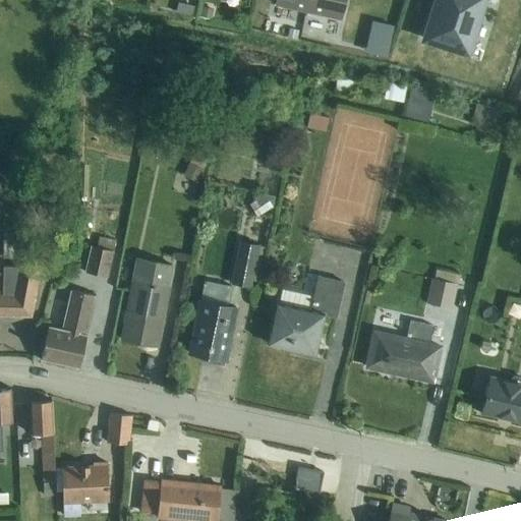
[(305,11),(307,0),(276,0),(275,5),(305,11)]
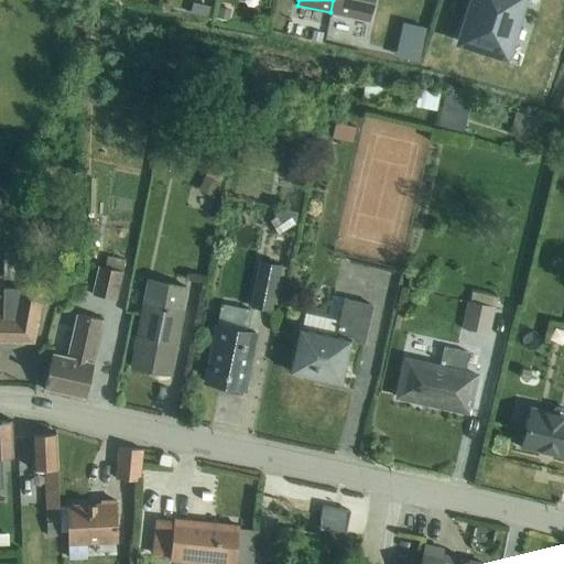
[(333,0),(331,12),(370,21),(373,0),(333,0)]
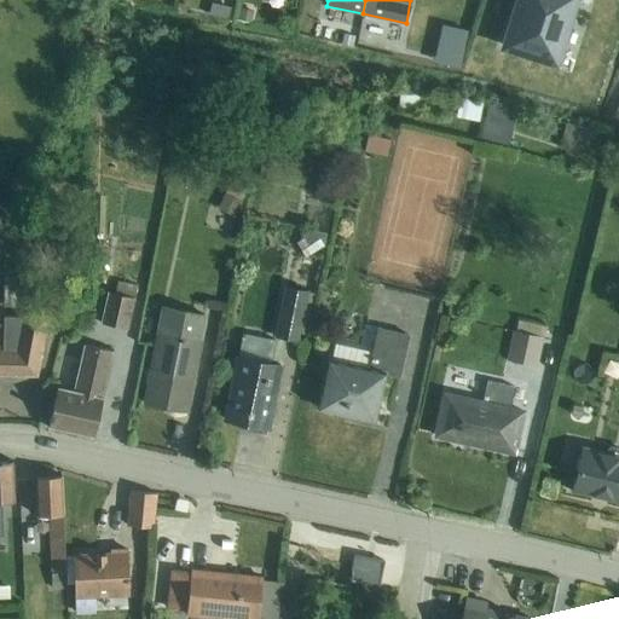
[(518,5),(504,45),(555,62),(574,0),(510,0),(510,3),(518,5)]
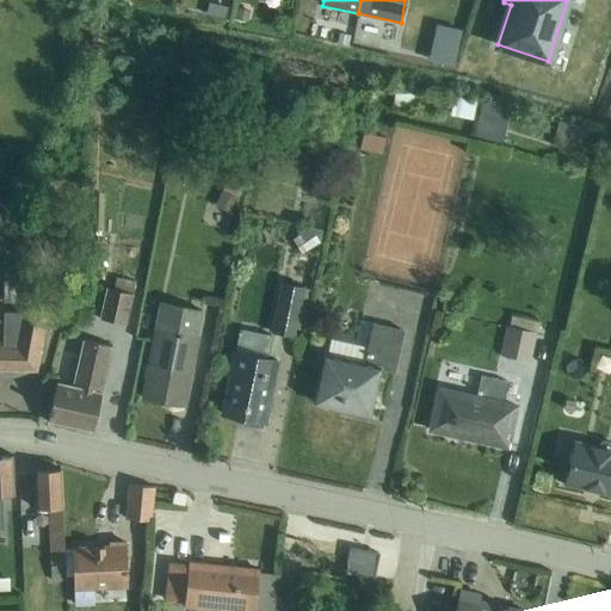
[(210,1),(207,12),(226,17),(229,5),(210,1)]
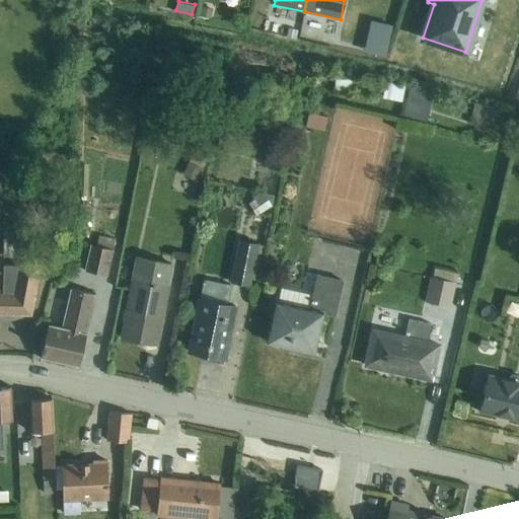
[(213,9),(203,7),(200,17),(210,19),(213,9)]
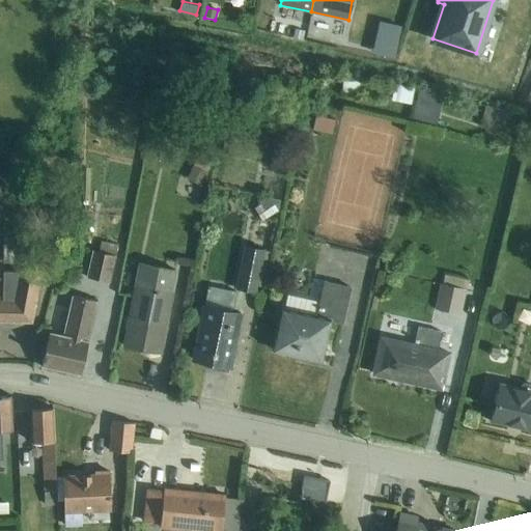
[(375,40),(396,45),(400,26),(381,22),(375,40)]
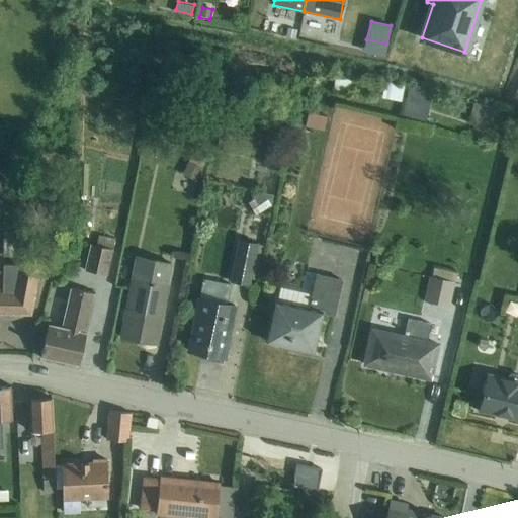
[(297,30),(288,28),(286,38),(295,39),(297,30)]
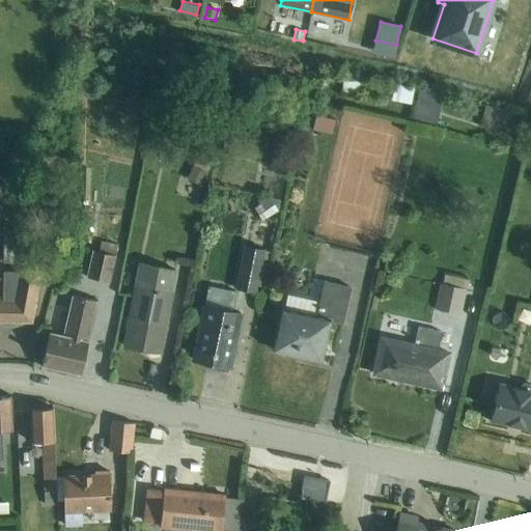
[(396,45),(375,40),(373,52),(393,56),(396,45)]
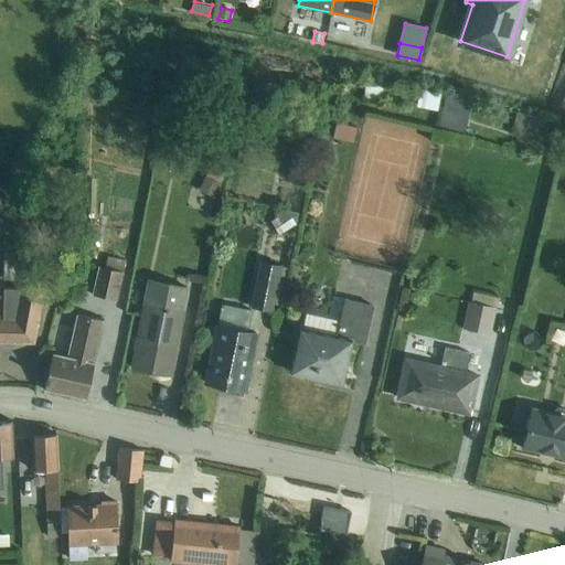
[(368,77),(364,97),(382,99),(384,80),(368,77)]
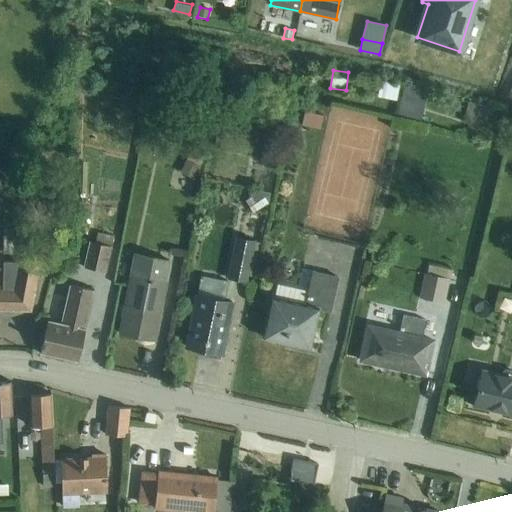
[(381,81),(378,97),(396,100),(400,85),(381,81)]
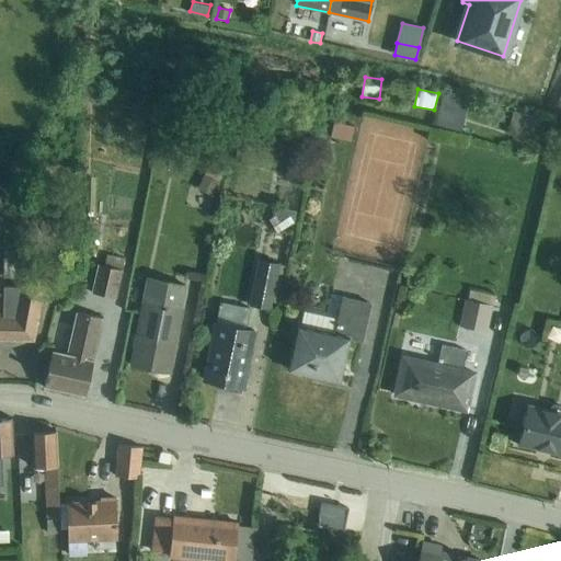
[(444,93),(435,130),(458,136),(466,136),(468,125),(465,124),(464,127),(460,126),(466,98),(444,93)]
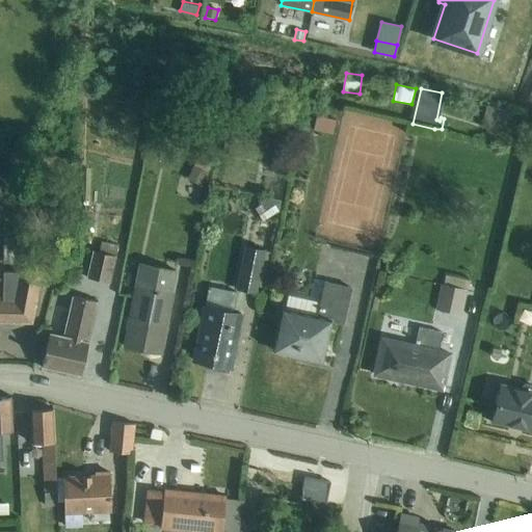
[(317,115),(314,130),(334,134),(337,120),(317,115)]
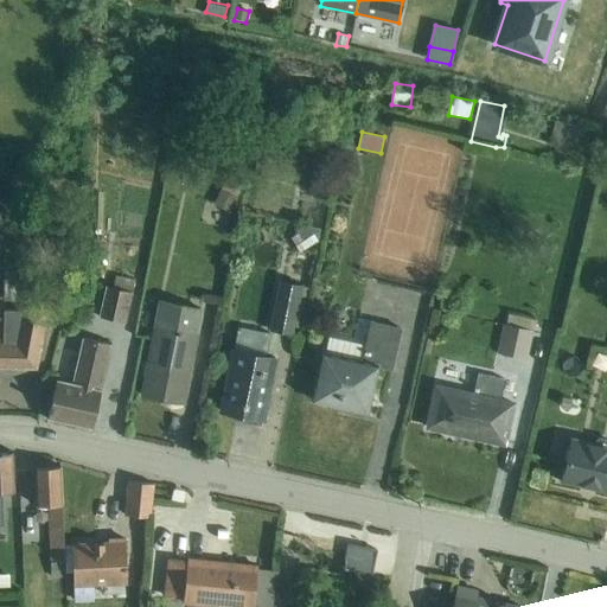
[(227,178),(213,205),(231,212),(238,197),(237,196),(242,185),(227,178)]
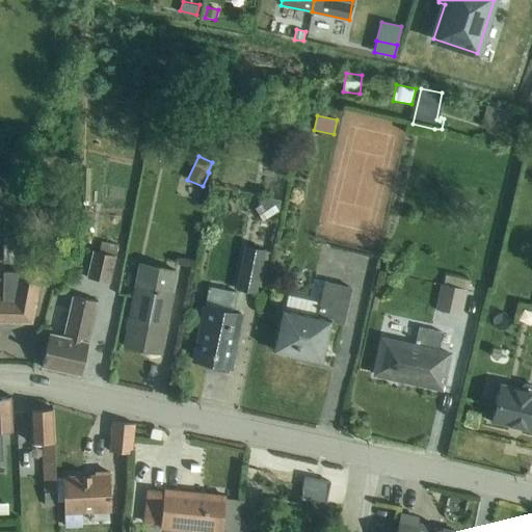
[(270,197),(256,207),(264,221),(280,210),(282,201),(270,197)]
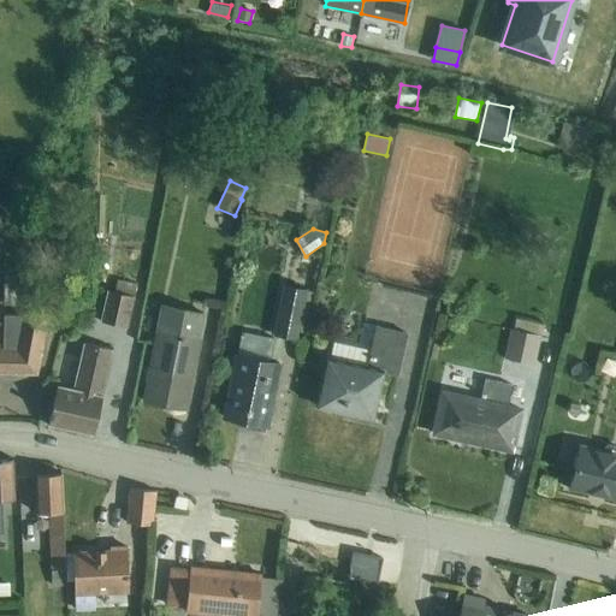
[(33,267),(5,267),(4,306),(33,306),(33,267)]
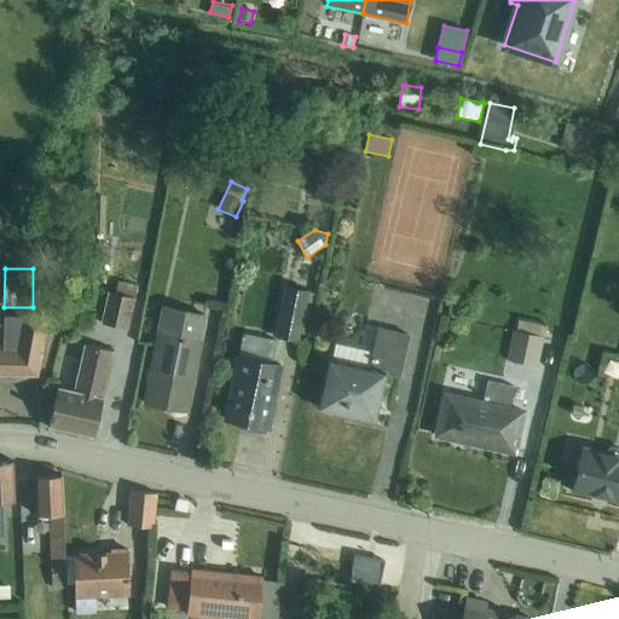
[(109,291),(102,323),(129,329),(136,298),(138,285),(119,281),(116,293),(109,291)]
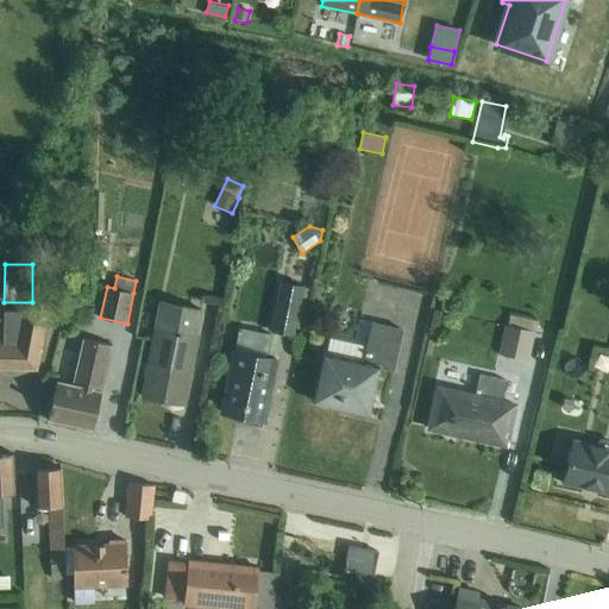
[(281,281),(271,331),(295,337),(296,328),(302,330),(311,286),(281,281)]
